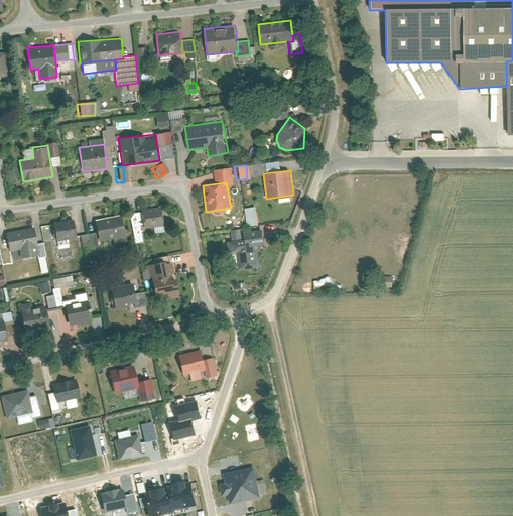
[(141,209),(144,228),(163,225),(161,206),(141,209)]
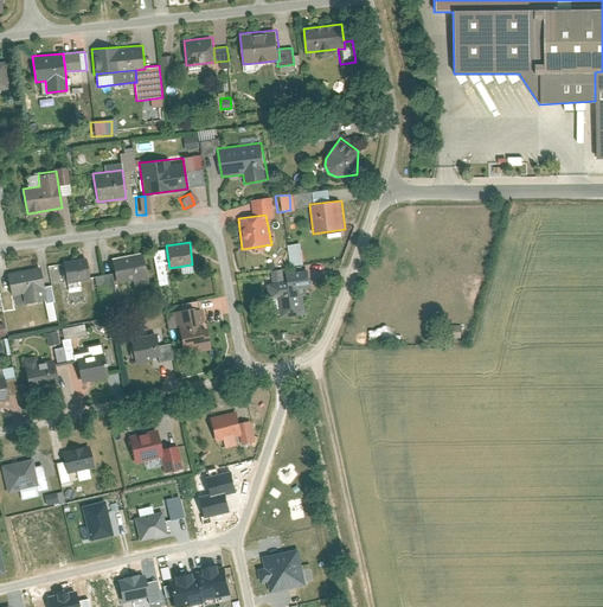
[(142,251),(110,257),(115,281),(147,275),(142,251)]
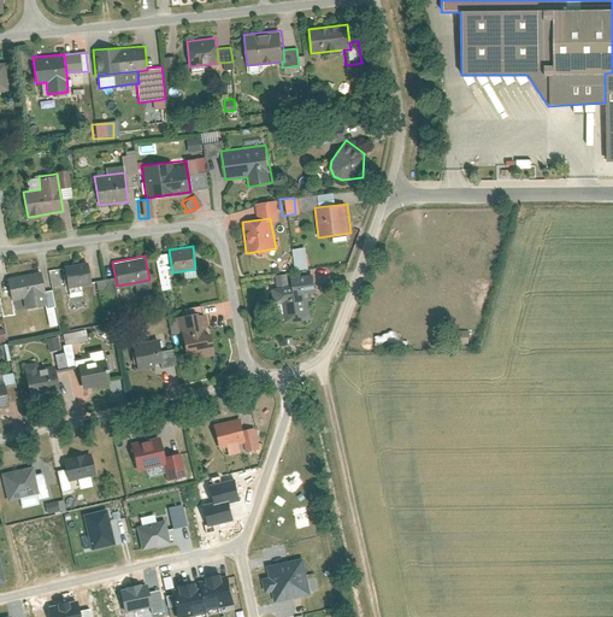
[(87,262),(63,265),(66,288),(90,283),(87,262)]
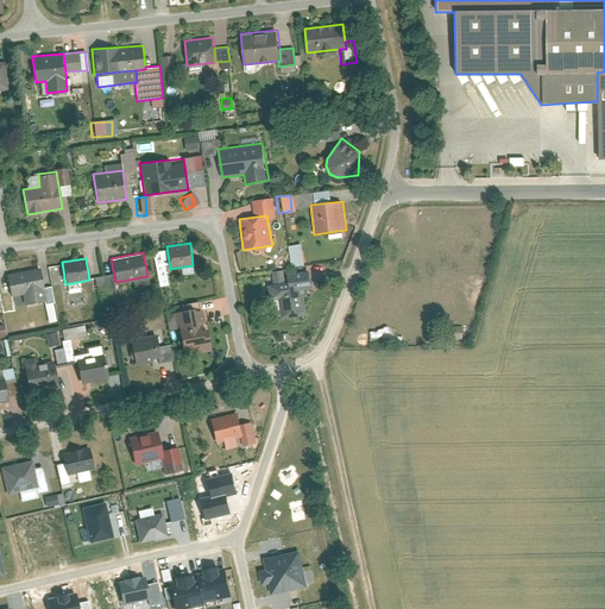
[(7,272),(11,296),(21,294),(24,305),(46,301),(41,265),(7,272)]
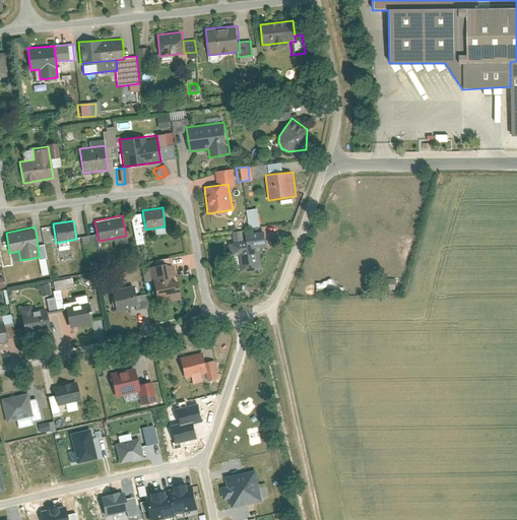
[(263,228),(232,232),(234,254),(239,254),(240,270),(262,267),(259,247),(266,246),(263,228)]
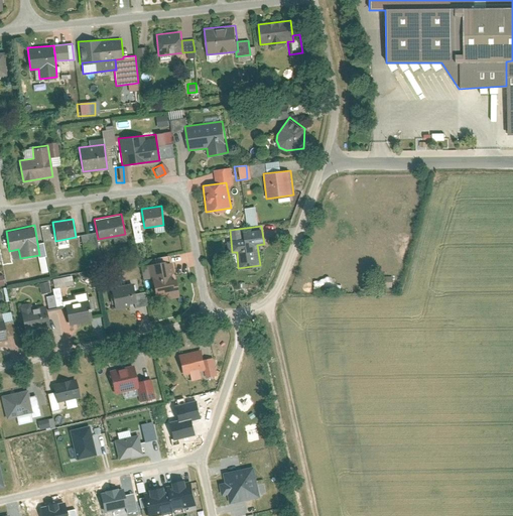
[(93,234),(78,235),(80,254),(95,252),(93,234)]
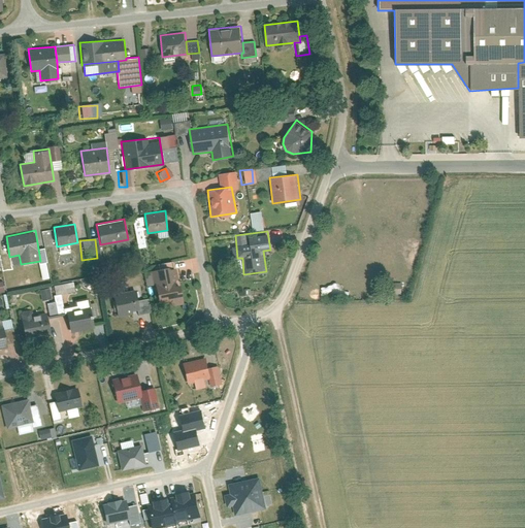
[(174,266),(151,269),(159,307),(182,303),(174,266)]
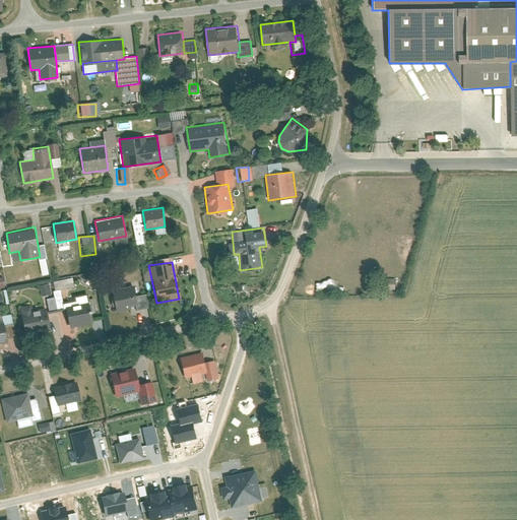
[(50,281),(51,290),(70,288),(69,278),(50,281)]
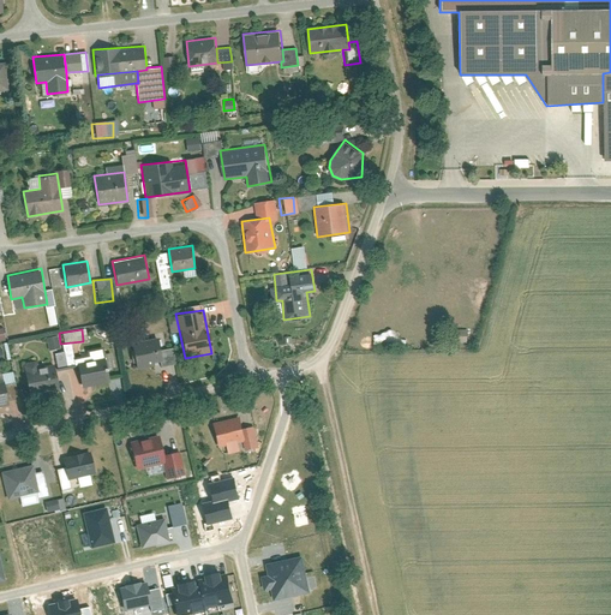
[(463,330),(454,330),(453,341),(463,341),(463,330)]
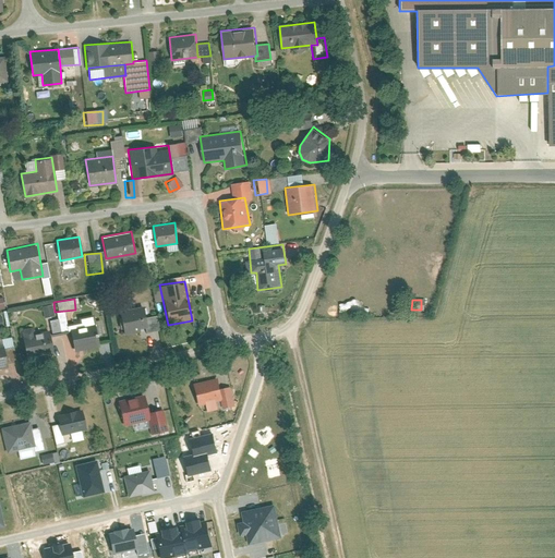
[(38,307),(41,318),(52,316),(49,304),(38,307)]
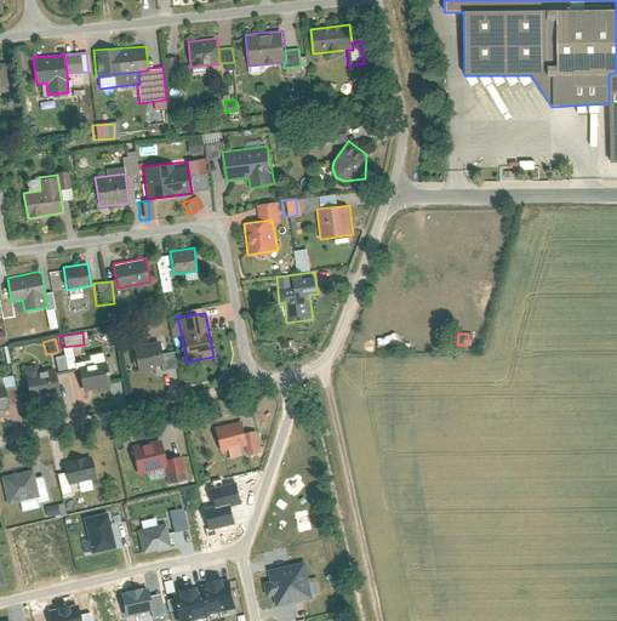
[(159,340),(133,346),(137,372),(164,366),(159,340)]
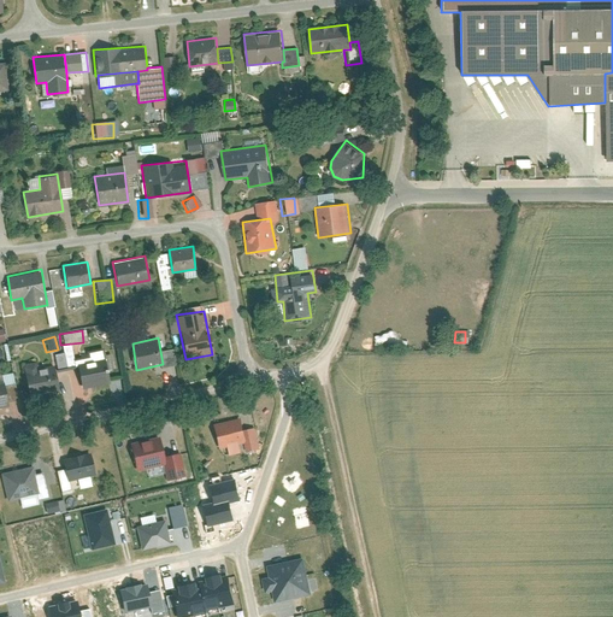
[(106,364),(80,370),(83,388),(108,382),(106,364)]
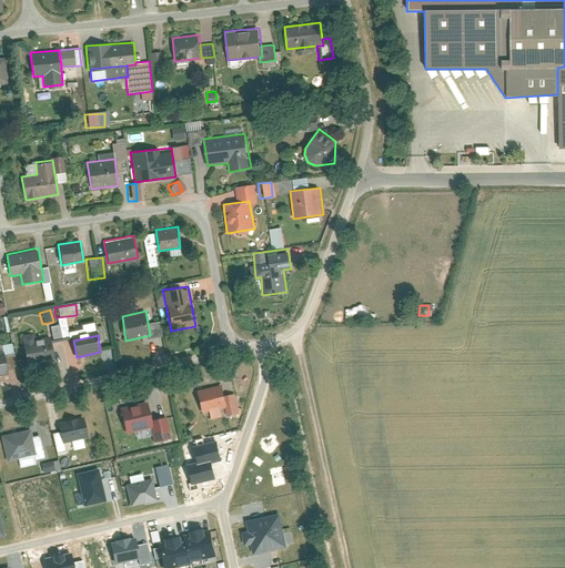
[(22,343),(26,363),(54,356),(50,337),(22,343)]
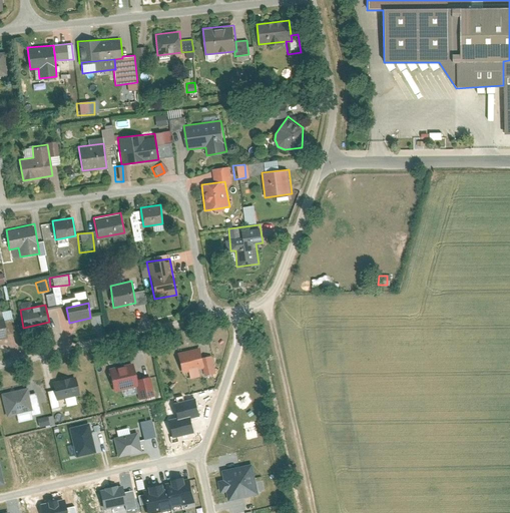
[(200,347),(177,352),(181,372),(205,366),(200,347)]
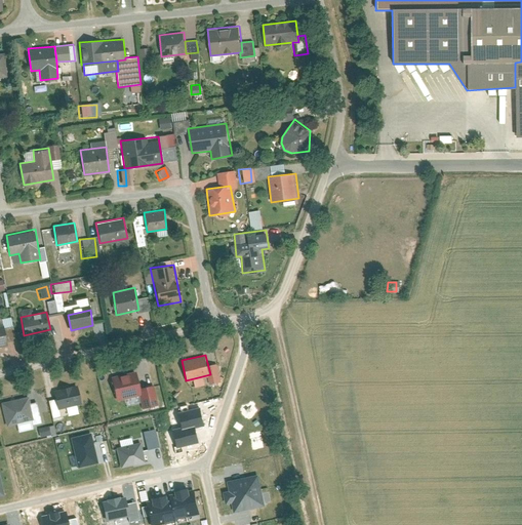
[(135,370),(111,376),(116,400),(141,394),(135,370)]
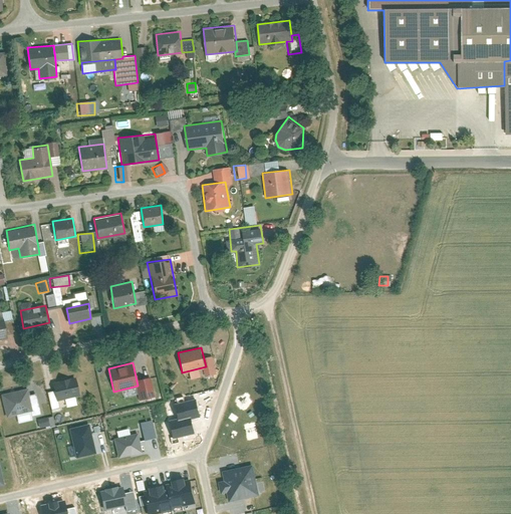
[(52,378),(57,400),(79,394),(74,372),(52,378)]
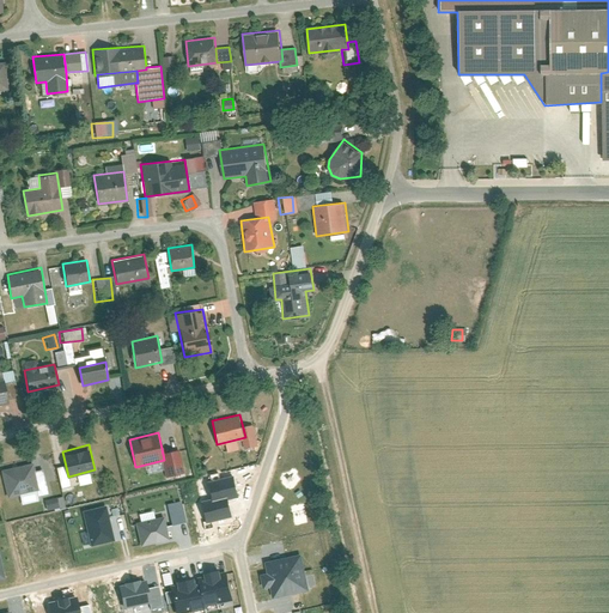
[(177,449),(164,450),(166,475),(178,474),(177,449)]
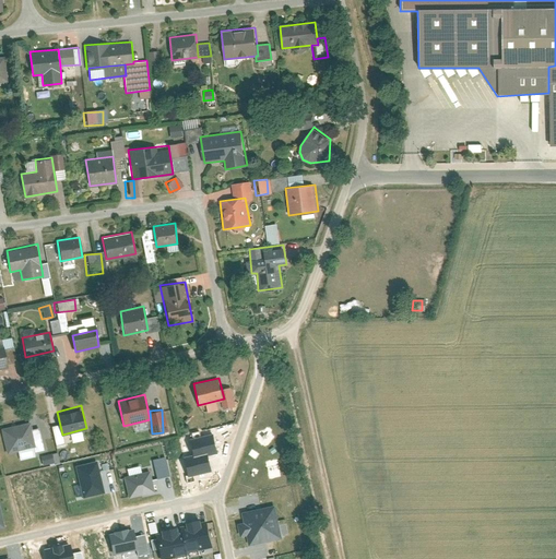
[(30,421),(1,427),(7,452),(35,447),(30,421)]
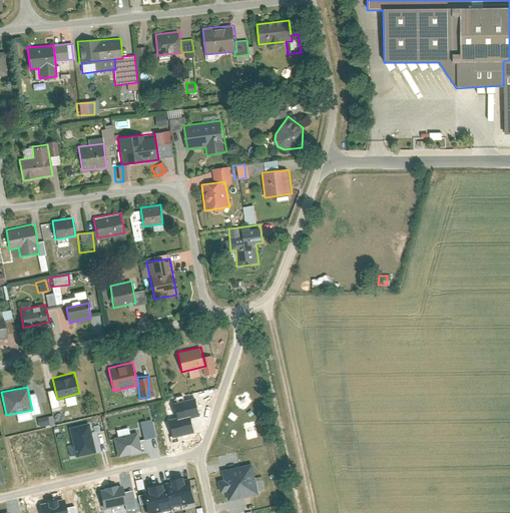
[(49,416),(34,419),(36,427),(51,424),(49,416)]
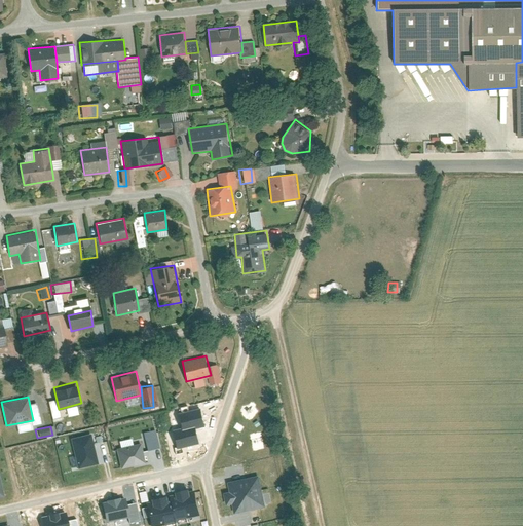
[(95,464),(89,434),(69,438),(75,468),(95,464)]
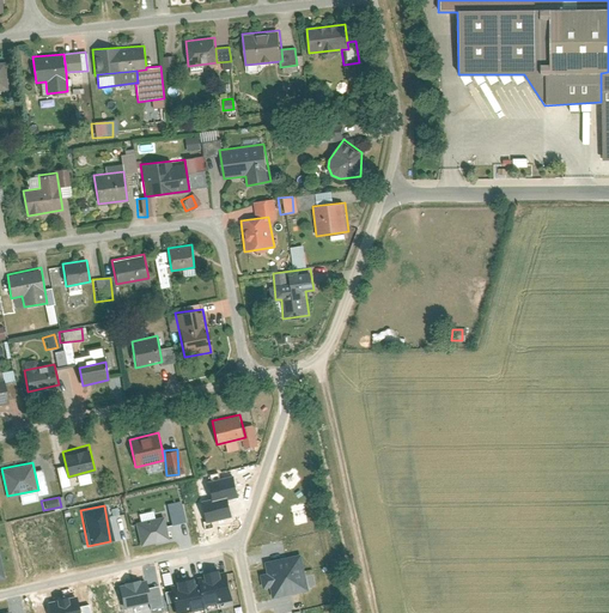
[(133,525),(138,546),(165,539),(160,519),(133,525)]
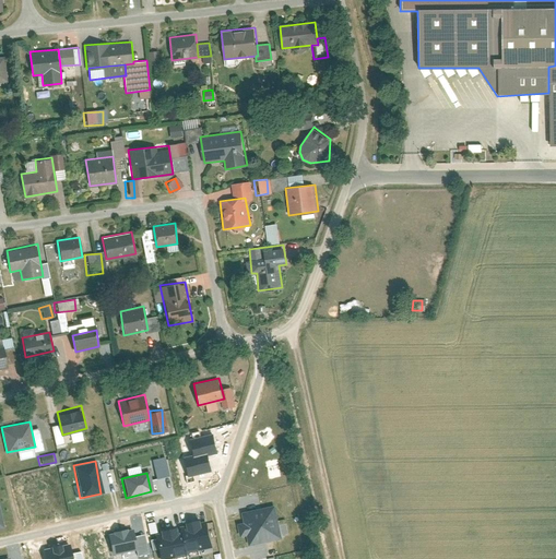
[(271,506),(239,512),(246,545),(279,537),(271,506)]
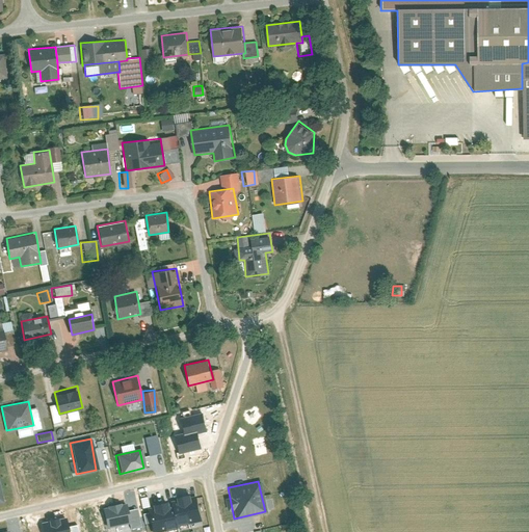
[(143,509),(149,531),(158,531),(199,521),(192,496),(143,509)]
